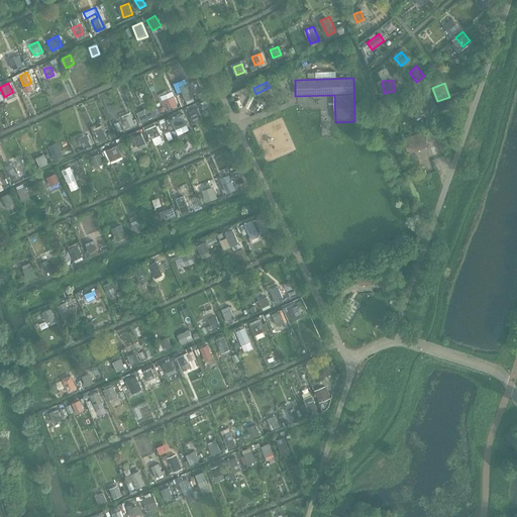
[(190,91),(182,93),(185,102),(193,99),(190,91)]
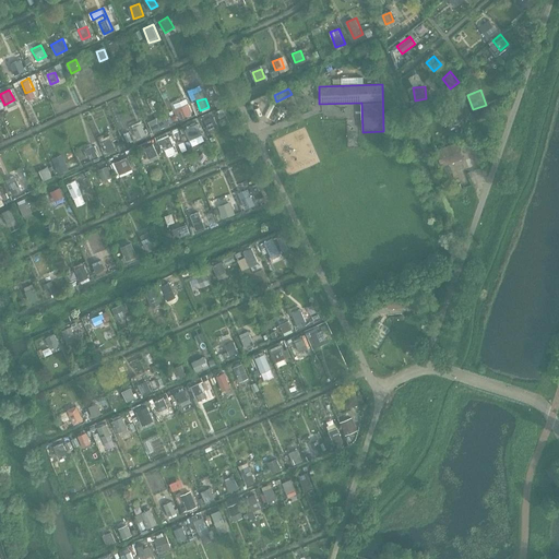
[(459,98),(450,100),(452,109),(461,107),(459,98)]
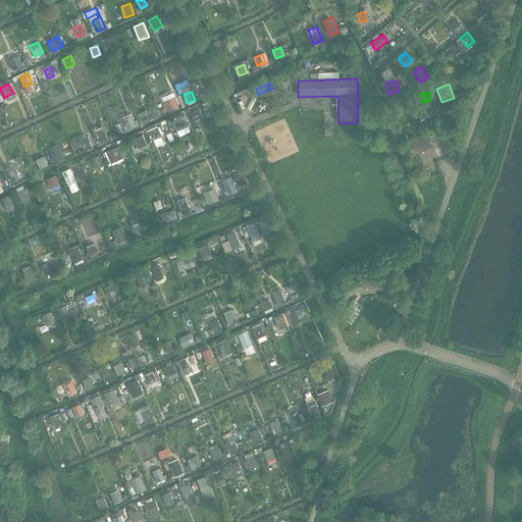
[(177,96),(164,101),(168,111),(180,106),(177,96)]
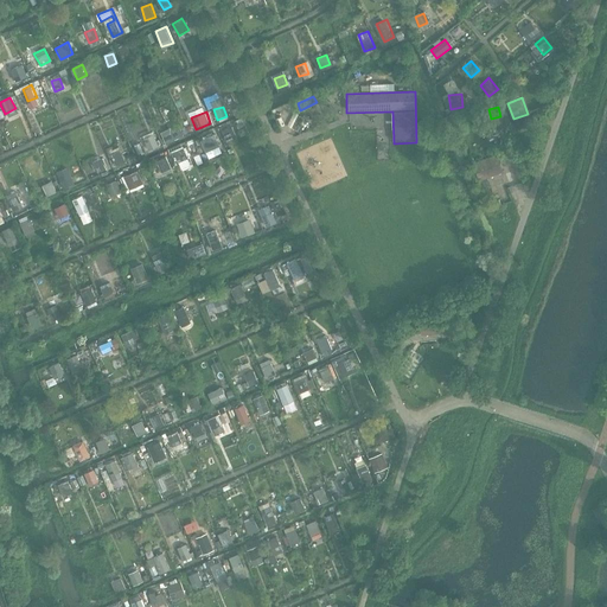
[(173,125),(165,128),(168,138),(177,135),(173,125)]
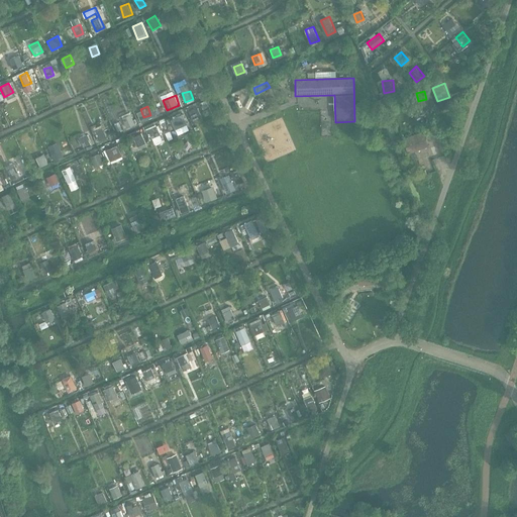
[(198,110),(190,113),(193,121),(201,118),(198,110)]
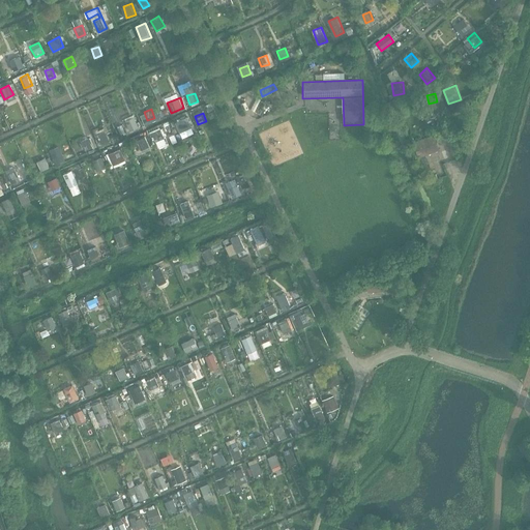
[(130,130),(140,127),(135,115),(126,118),(130,130)]
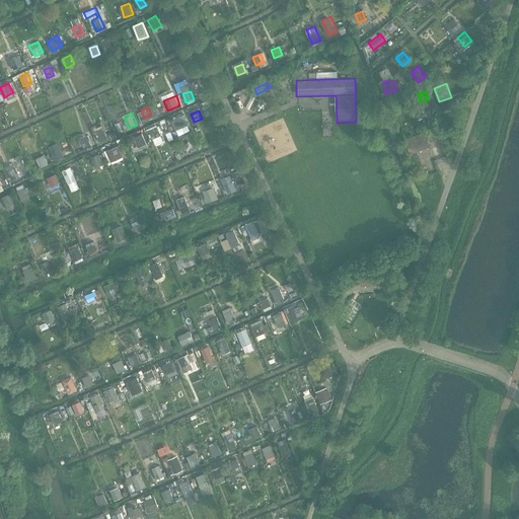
[(176,129),(189,124),(184,114),(172,119),(176,129)]
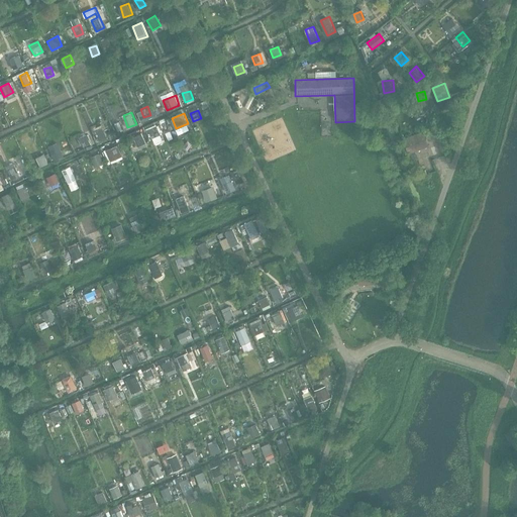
[(167,122),(160,125),(163,134),(171,131),(167,122)]
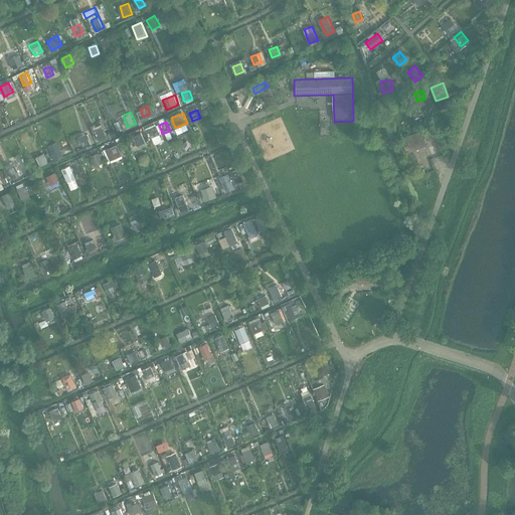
[(138,146),(146,142),(142,132),(134,136),(138,146)]
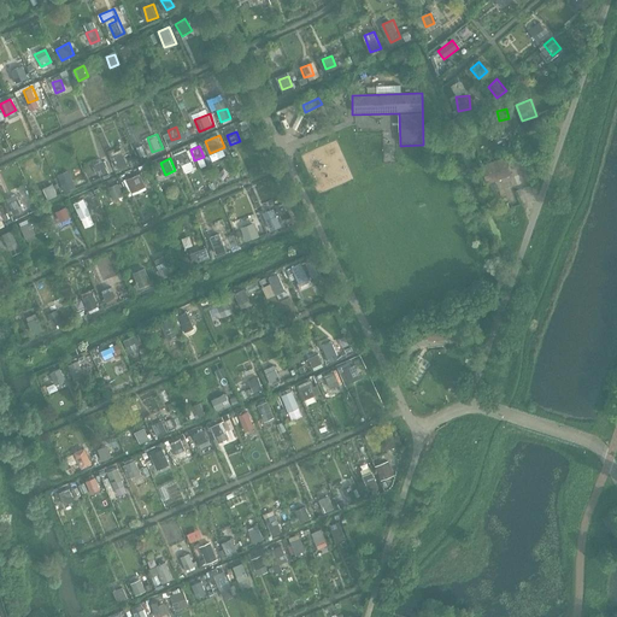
[(480,168),(487,184),(507,177),(503,164),(506,163),(504,158),(480,168)]
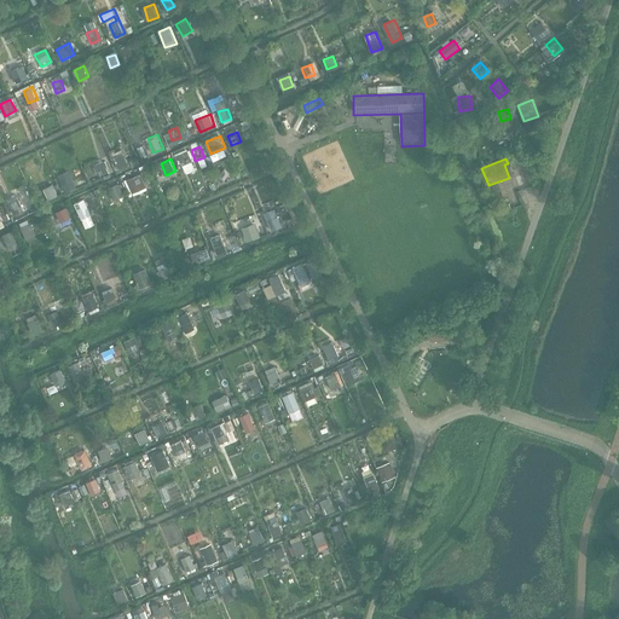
[(102,162),(93,165),(97,175),(105,172),(102,162)]
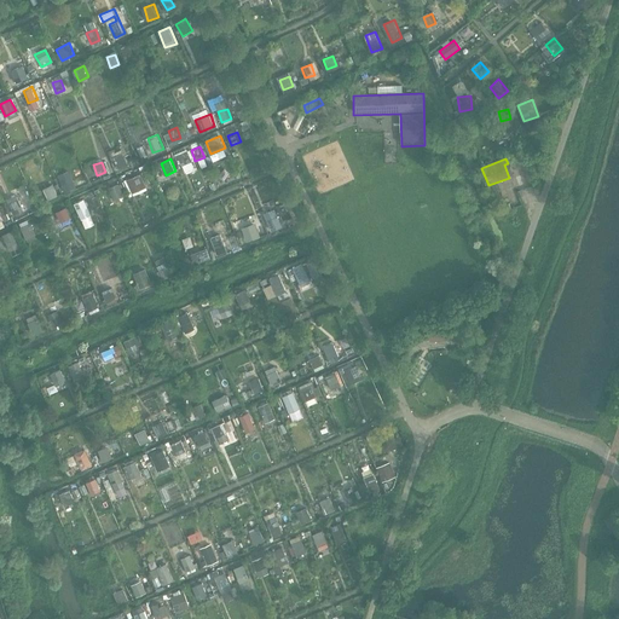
[(134,179),(125,183),(128,192),(138,189),(134,179)]
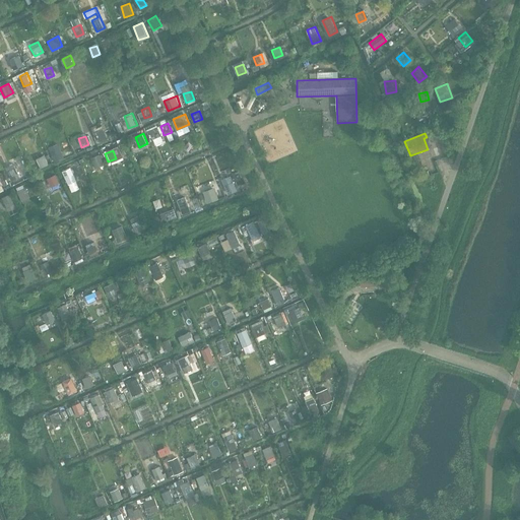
[(96,167),(105,164),(101,153),(92,157),(96,167)]
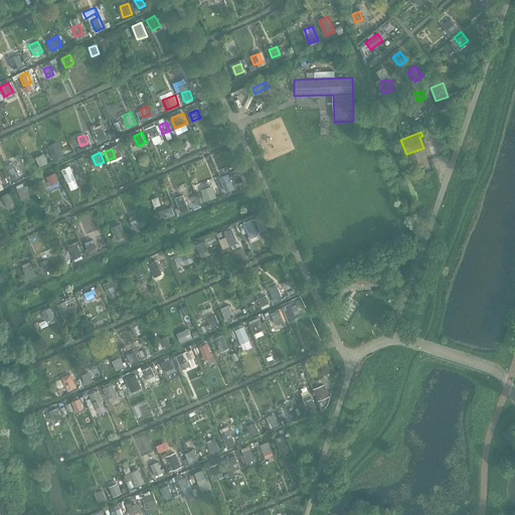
[(40,154),(32,156),(36,165),(43,162),(40,154)]
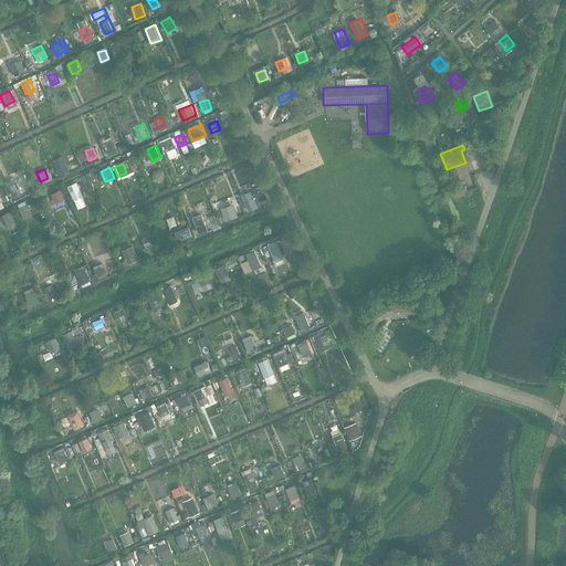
[(74,184),(66,186),(70,196),(77,192),(74,184)]
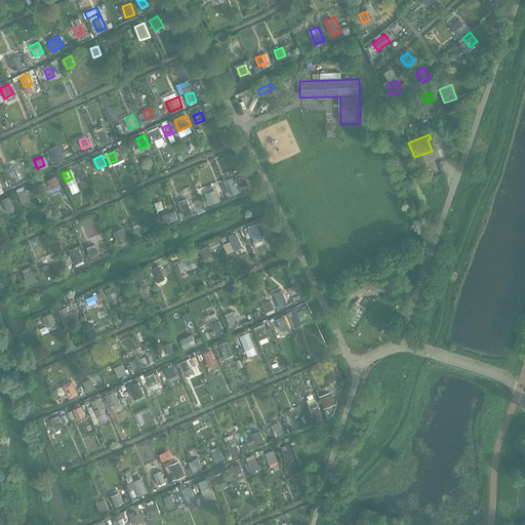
[(234,184),(227,187),(230,195),(238,193),(234,184)]
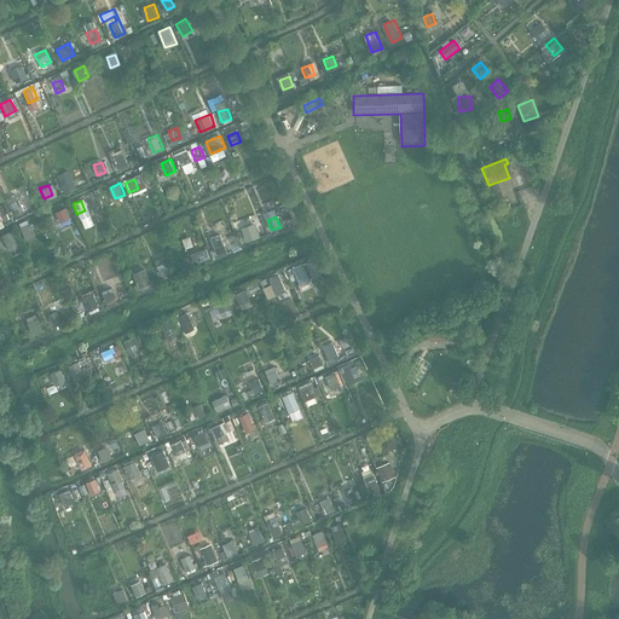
[(242,227),(247,241),(261,237),(256,223),(242,227)]
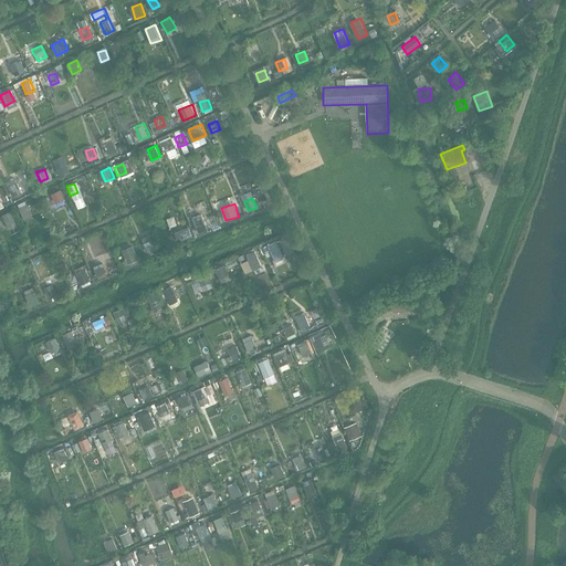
[(24,206),(16,209),(19,218),(28,215),(24,206)]
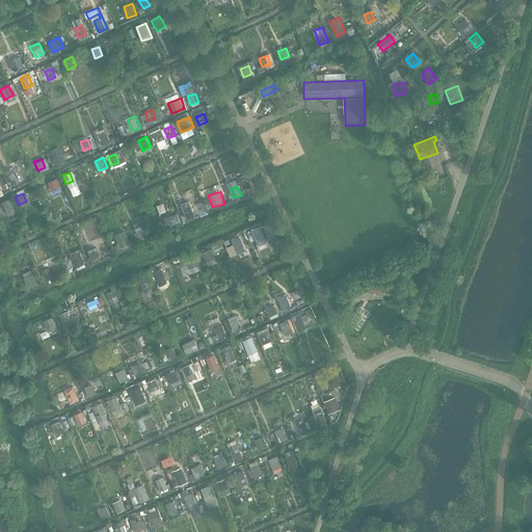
[(8,215),(18,212),(12,197),(3,201),(8,215)]
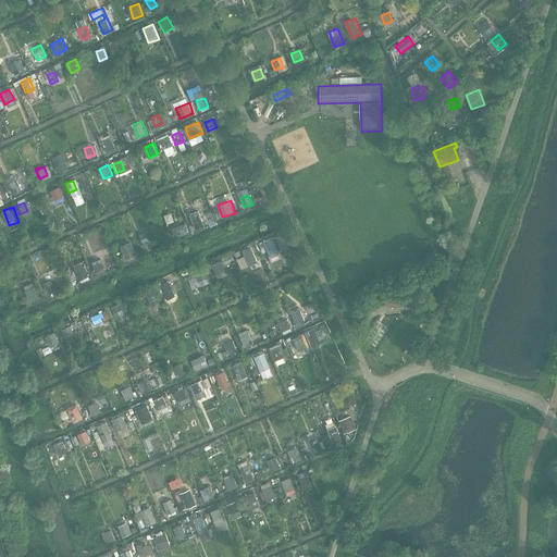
[(199,214),(192,218),(195,226),(202,223),(199,214)]
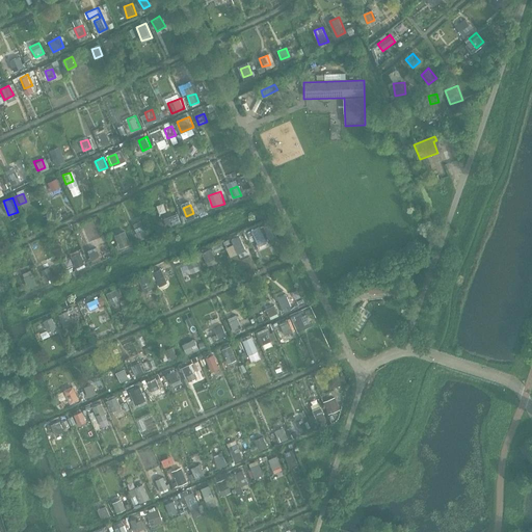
[(140,229),(132,231),(135,240),(143,237),(140,229)]
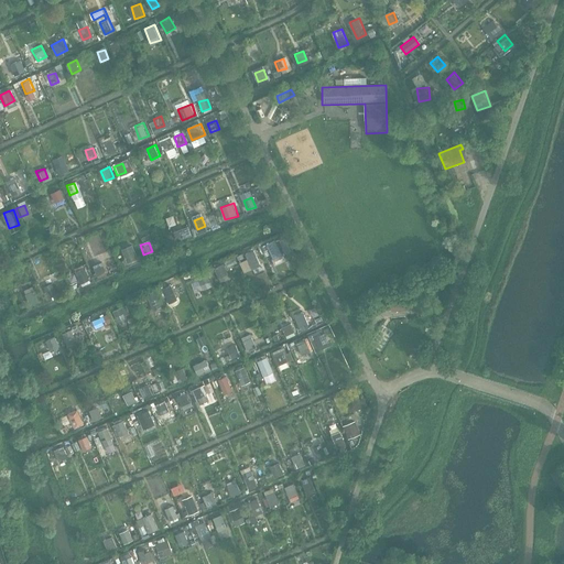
[(272,242),(263,246),(267,255),(275,252),(272,242)]
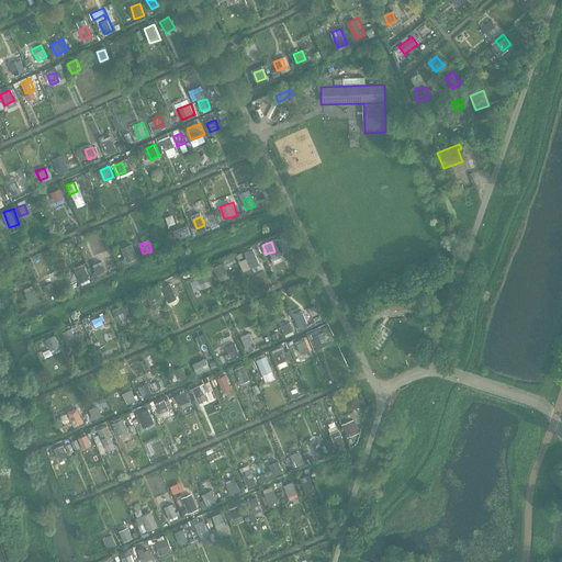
[(134,243),(122,247),(127,263),(139,260),(134,243)]
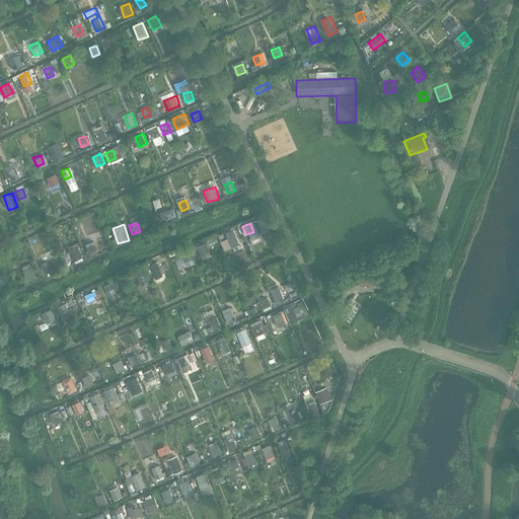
[(233,245),(236,252),(243,249),(234,229),(226,232),(232,245),(233,245)]
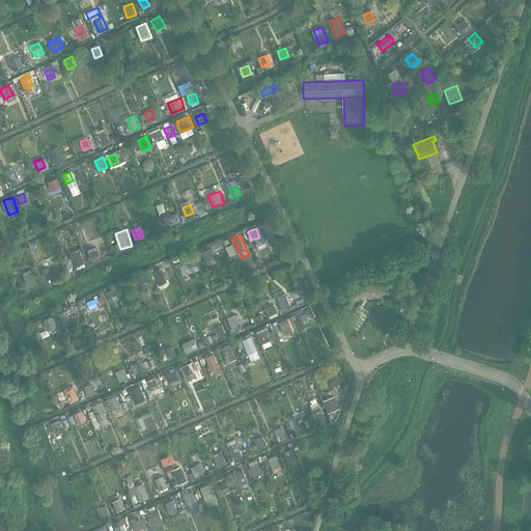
[(95,247),(88,250),(91,258),(99,255),(95,247)]
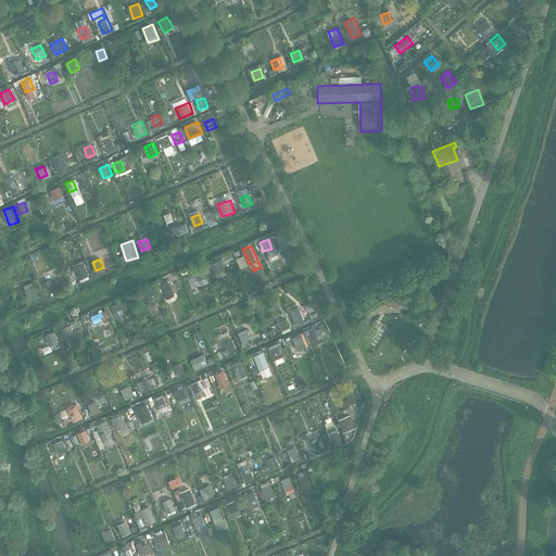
[(219,258),(212,262),(215,270),(223,267),(219,258)]
